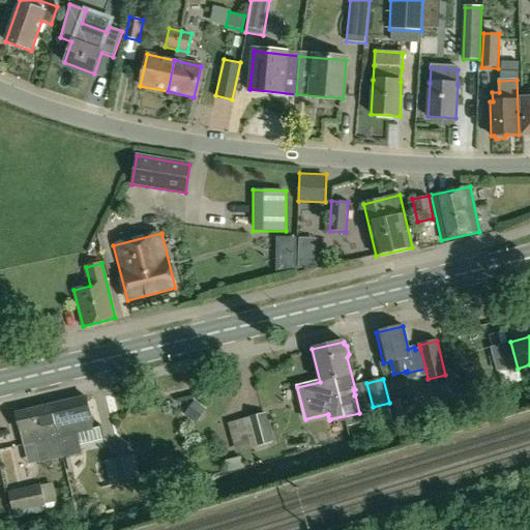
[(410,394),(407,381),(386,385),(389,400),(410,394)]
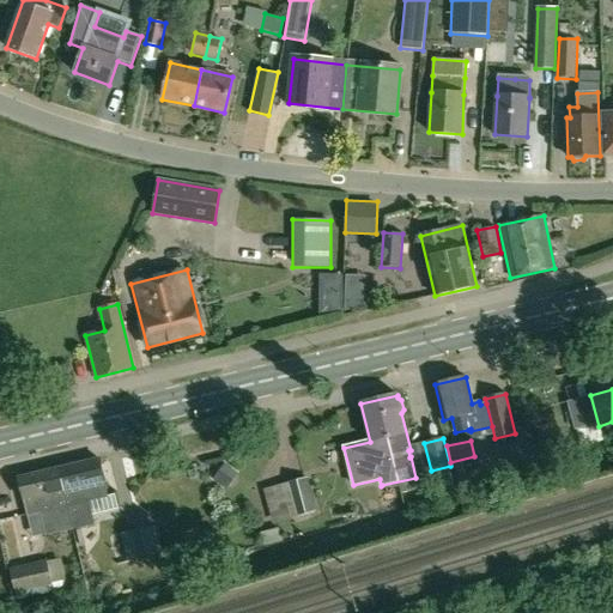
[(59,469),(73,529),(93,525),(89,502),(108,497),(99,460),(59,469)]
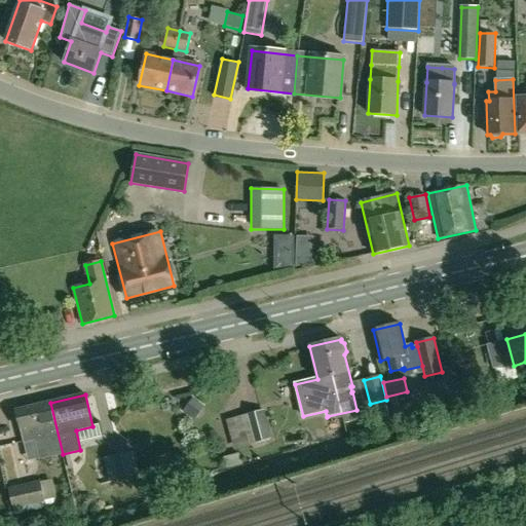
[(40,459),(63,454),(50,403),(15,411),(24,443),(35,440),(40,459)]
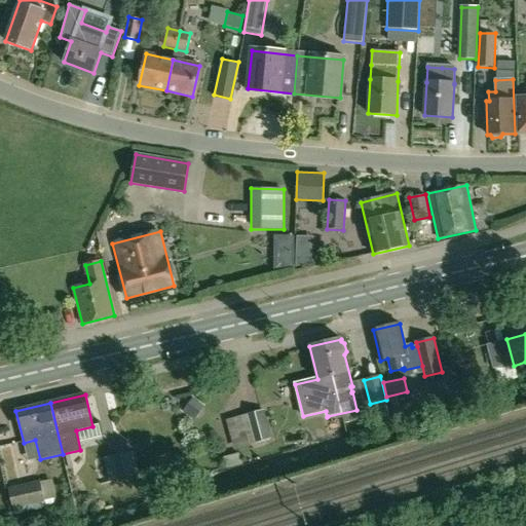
[(255,443),(270,439),(263,411),(247,415),(255,443)]
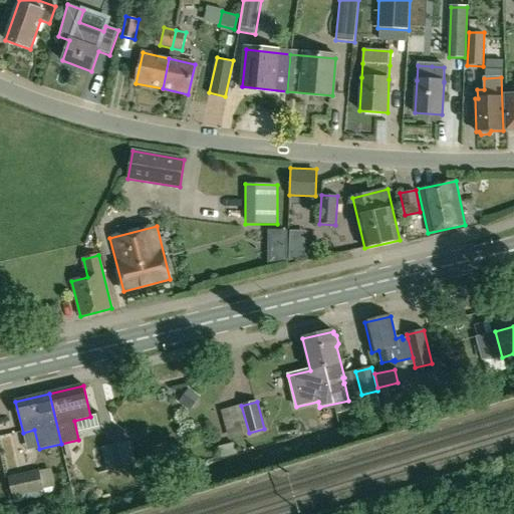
[(119,443),(125,465),(138,462),(132,440),(119,443)]
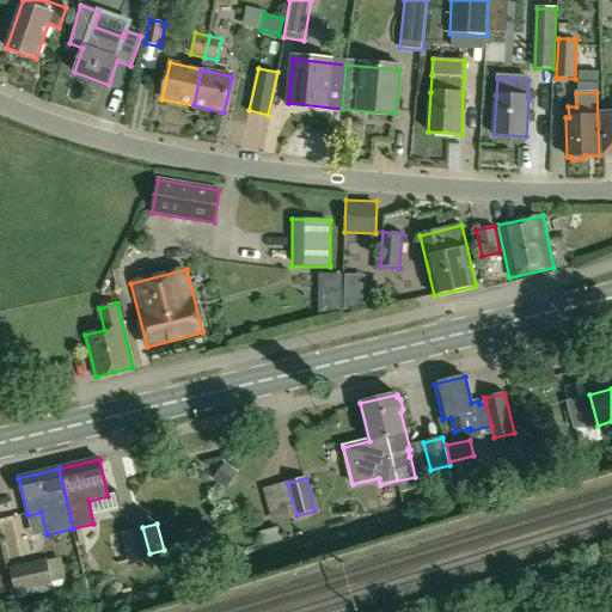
[(120,532),(127,562),(145,557),(138,528),(120,532)]
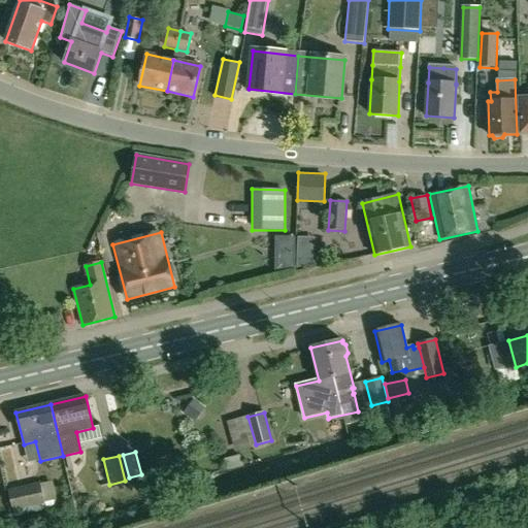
[(40,483),(8,490),(13,512),(45,503),(40,483)]
